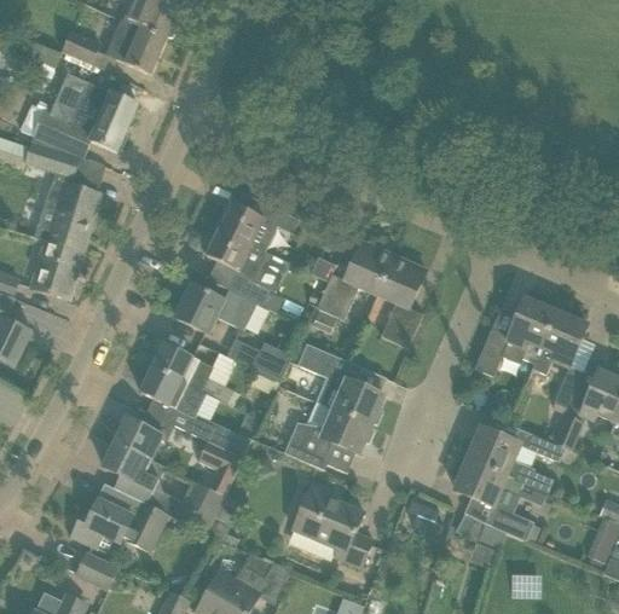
[(139,28),(166,40),(167,36),(169,38),(173,36),(175,30),(174,27),(172,25),(181,4),(174,0),(132,0),(123,21),(131,24),(137,27),(139,28)]
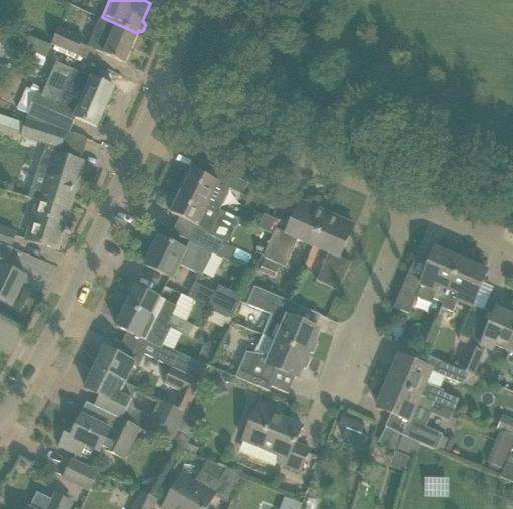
[(108,20),(102,17),(89,47),(124,63),(137,33),(115,23),(113,22),(108,20)]
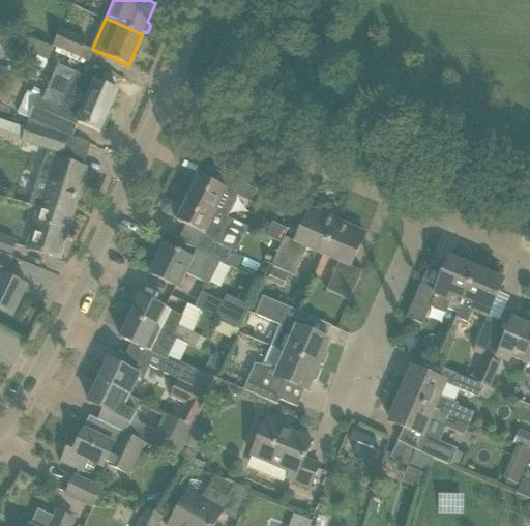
[(79,55),(87,36),(61,25),(53,44),(79,55)]
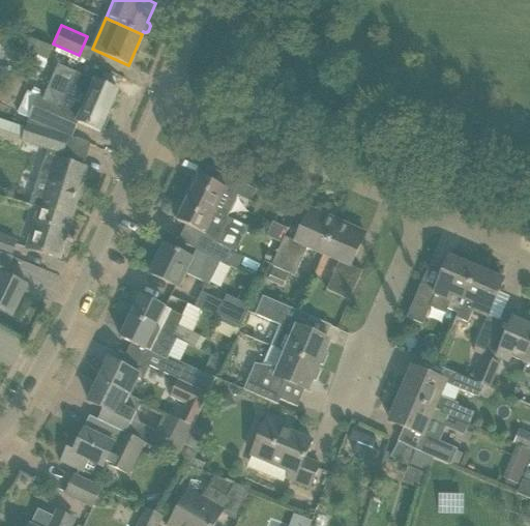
[(16,59),(41,69),(51,46),(25,35),(16,59)]
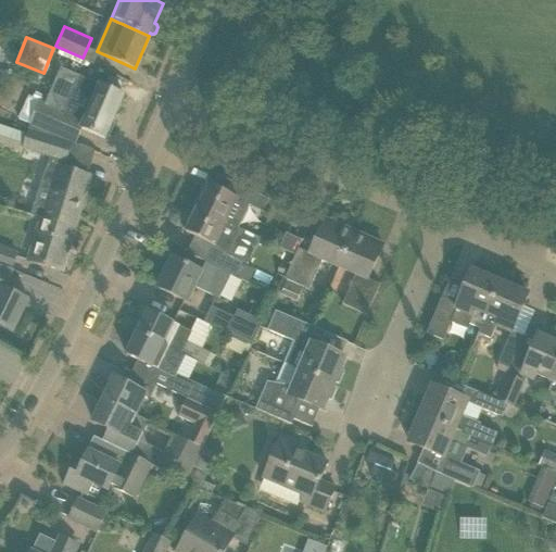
[(70,96),(114,115),(124,93),(63,69),(48,103),(64,110),(70,96)]
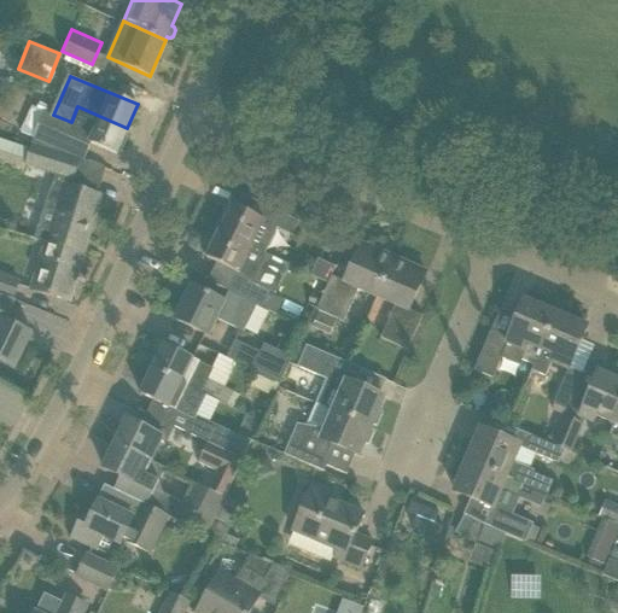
[(124,133),(127,128),(77,106),(71,122),(53,115),(44,110),(31,134),(33,135),(35,135),(79,155),(82,156),(89,140),(117,152),(118,150),(120,151),(127,134),(124,133)]
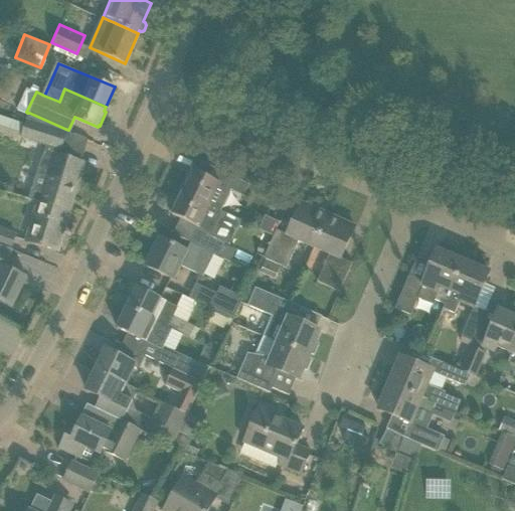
[(24,121),(24,122),(20,134),(60,146),(65,129),(29,113),(27,113),(24,121)]
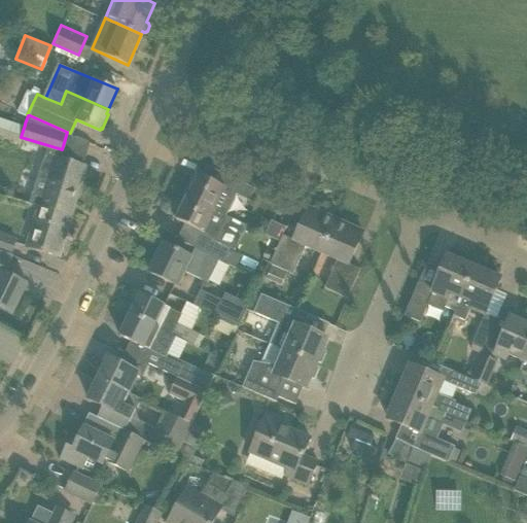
[(21,137),(25,125),(0,116),(0,135),(19,141),(21,137)]
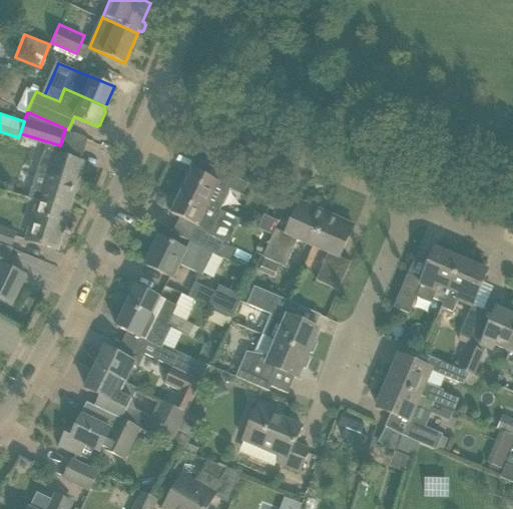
[(28,195),(35,197),(69,208),(85,160),(44,147),(35,172),(28,195)]
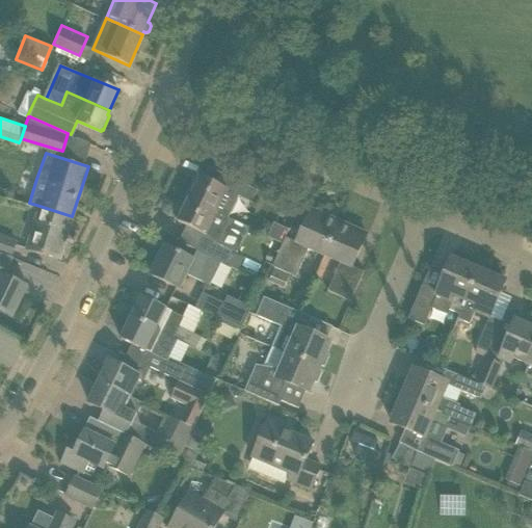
[(200,174),(188,196),(228,215),(238,193),(232,190),(237,180),(206,164),(202,175),(200,174)]
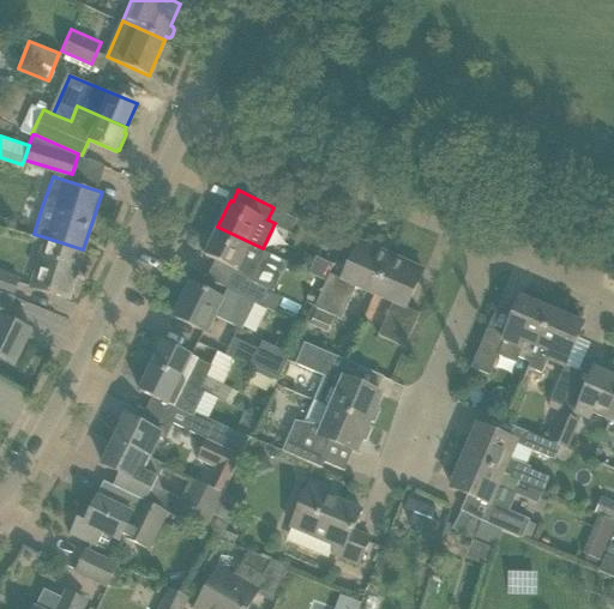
[(263,248),(217,227),(205,253),(214,257),(205,275),(227,285),(254,299),(262,302),(268,289),(271,283),(259,277),(271,253),(262,249),(263,248)]
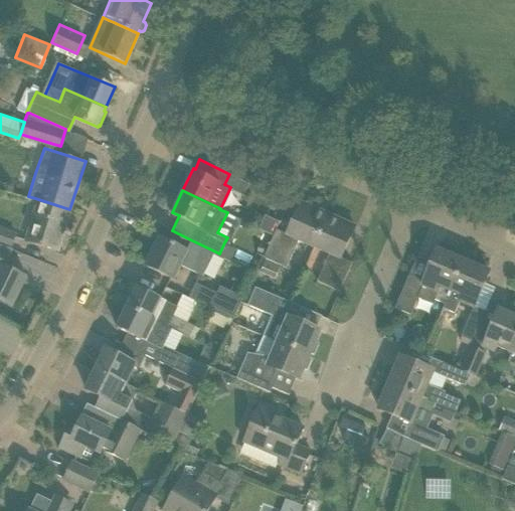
[(35,198),(24,236),(57,247),(69,209),(35,198)]
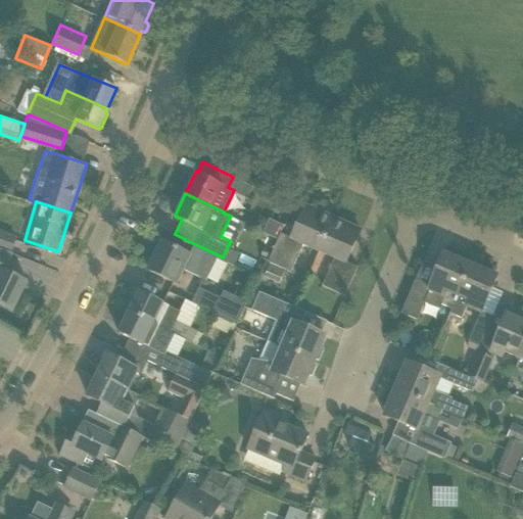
[(264,261),(259,270),(263,271),(264,272),(264,274),(279,280),(284,268),(290,271),(302,242),(318,249),(333,217),(306,204),(298,223),(292,236),(280,231),(278,237),(268,258),(266,257),(264,261)]
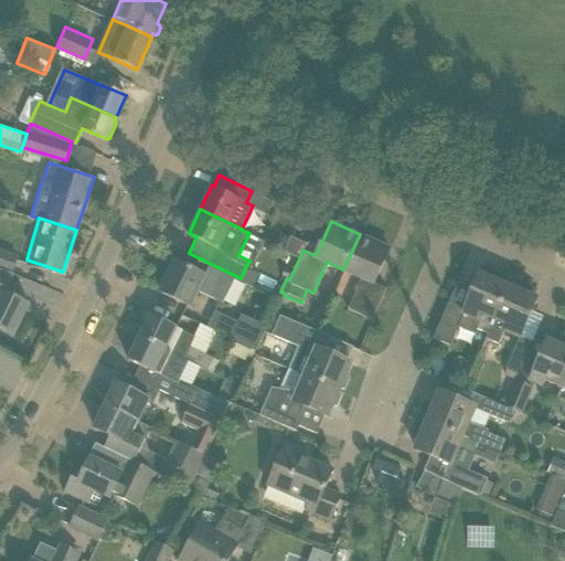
[(300,256),(302,250),(307,241),(291,234),(285,250),(300,256)]
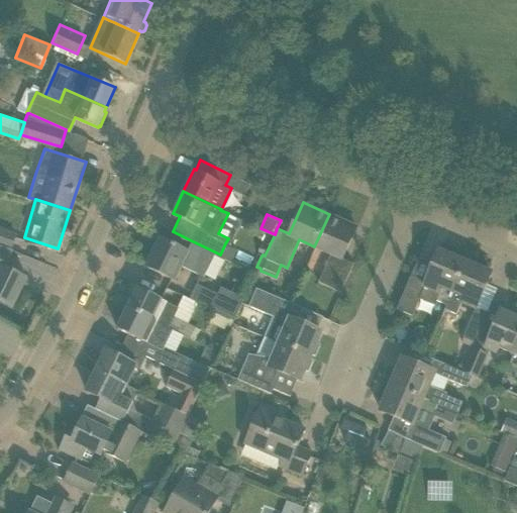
[(329,214),(314,246),(330,253),(318,281),(340,291),(353,262),(341,257),(355,225),(329,214)]
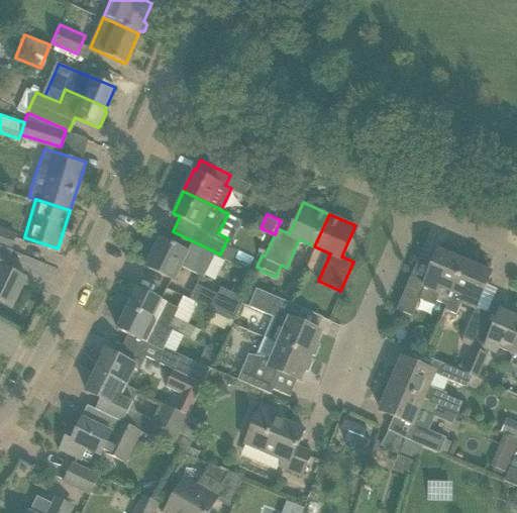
[(0,242),(7,245),(12,247),(16,235),(0,228),(0,242)]
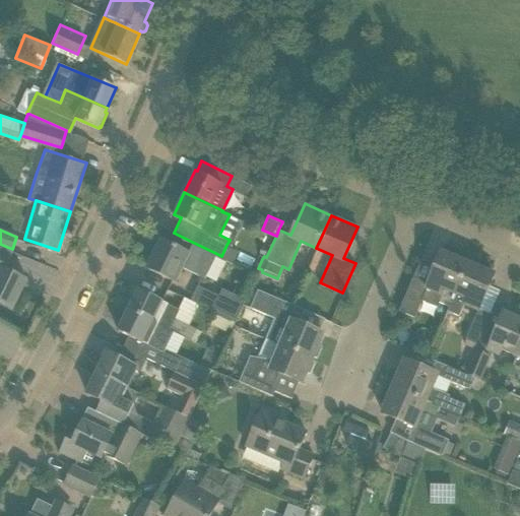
[(161,240),(147,267),(174,280),(182,265),(204,276),(215,253),(192,242),(187,252),(161,240)]
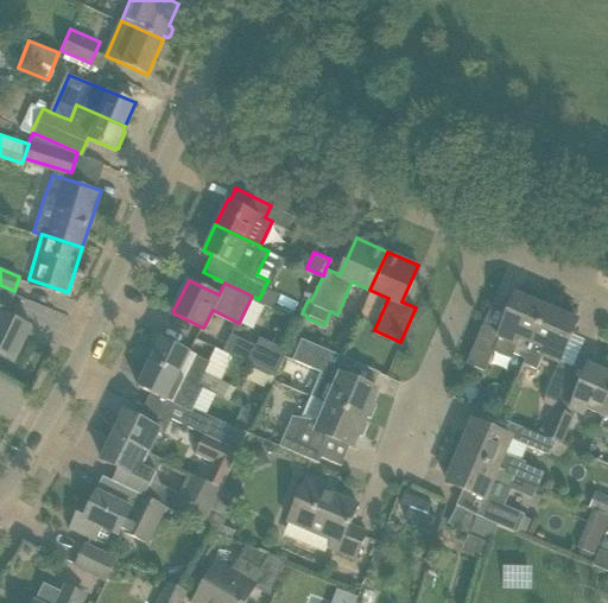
[(0,350),(16,357),(32,324),(5,311),(14,291),(8,289),(0,285),(0,350)]
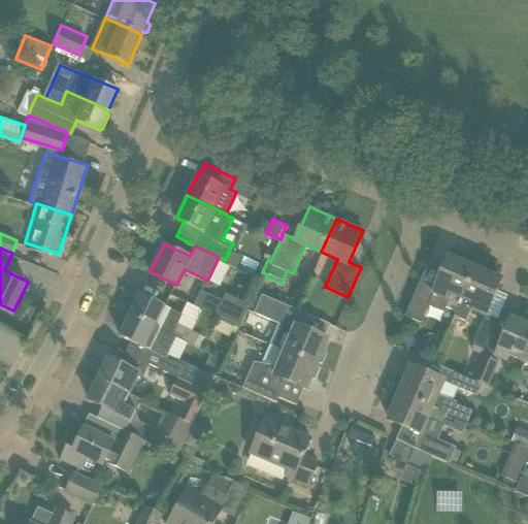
[(240,254),(230,249),(225,260),(235,265),(240,254)]
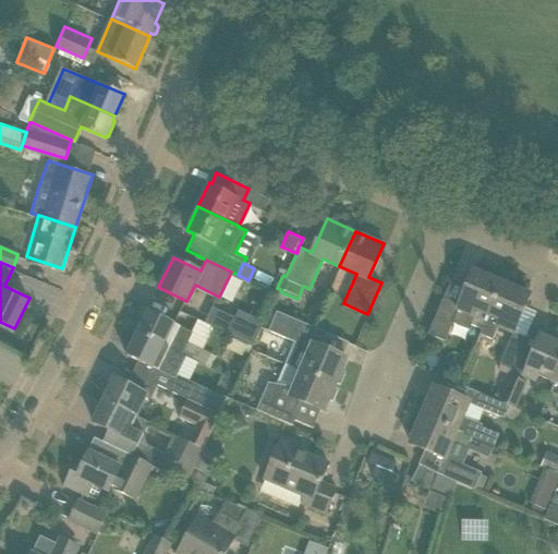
[(471,322),(481,326),(483,322),(499,281),(472,269),(457,308),(440,301),(427,333),(428,333),(444,339),(452,320),(469,327),(471,322)]
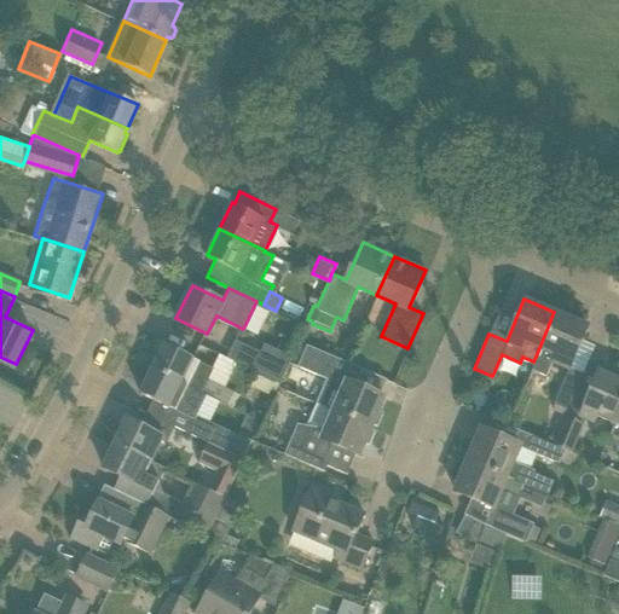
[(566,407),(570,400),(582,372),(567,366),(570,360),(571,360),(585,325),(554,312),(536,357),(533,361),(531,368),(545,374),(548,369),(547,369),(549,363),(566,369),(551,401),(566,407)]
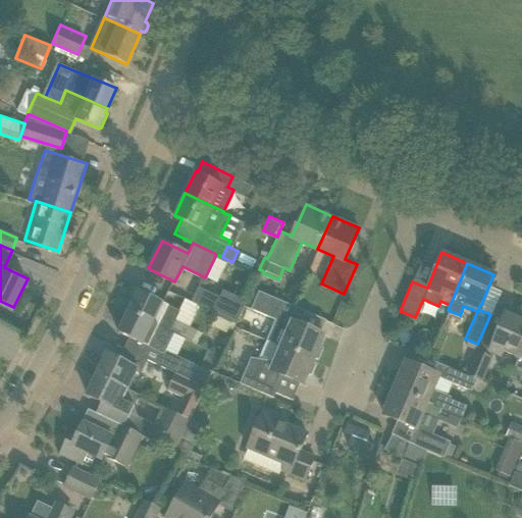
[(284,301),(293,305),(299,289),(292,286),(284,301)]
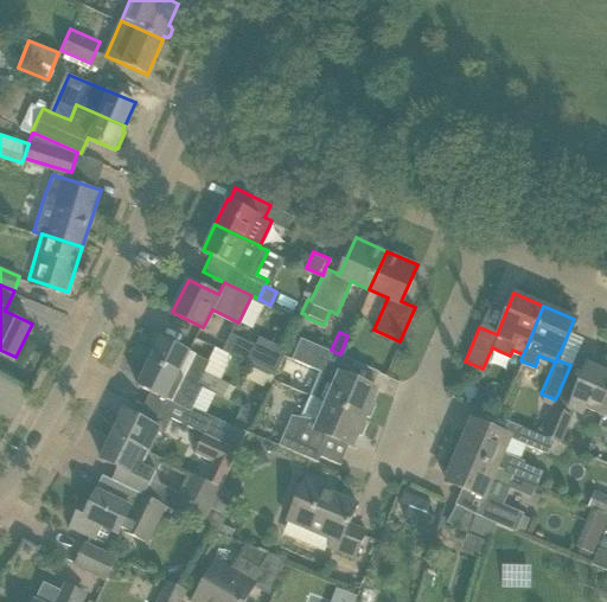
[(286,353),(292,357),(300,337),(294,334),(286,353)]
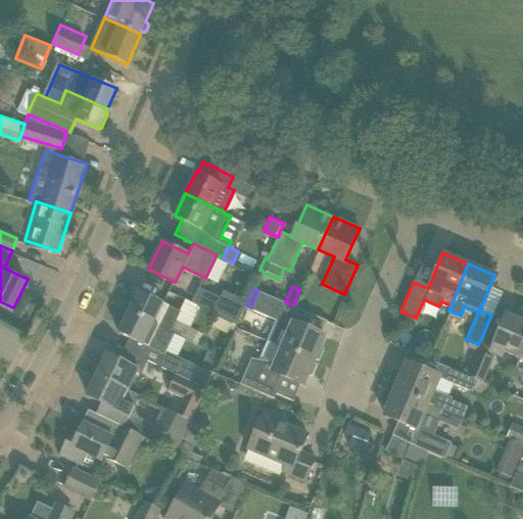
[(139,289),(129,310),(157,324),(173,331),(192,341),(197,329),(176,318),(180,309),(139,289)]
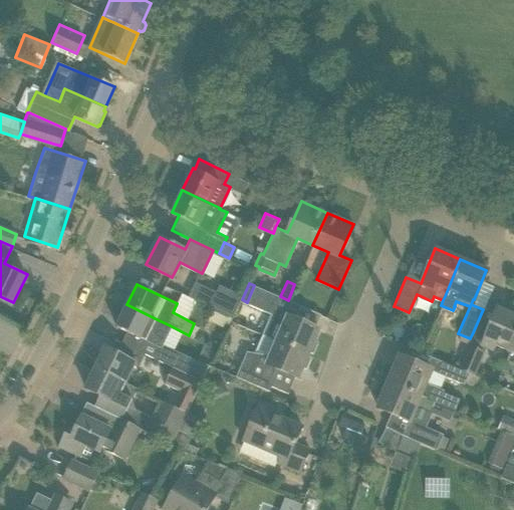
[(209,305),(231,315),(241,294),(219,284),(209,305)]
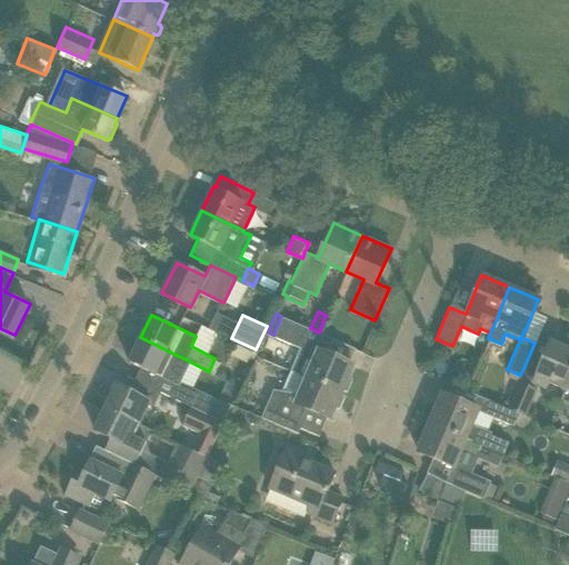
[(307,376),(341,390),(352,365),(332,356),(327,354),(333,338),(319,333),(310,328),(281,316),(273,335),(292,343),(301,346),(290,368),(307,376)]
